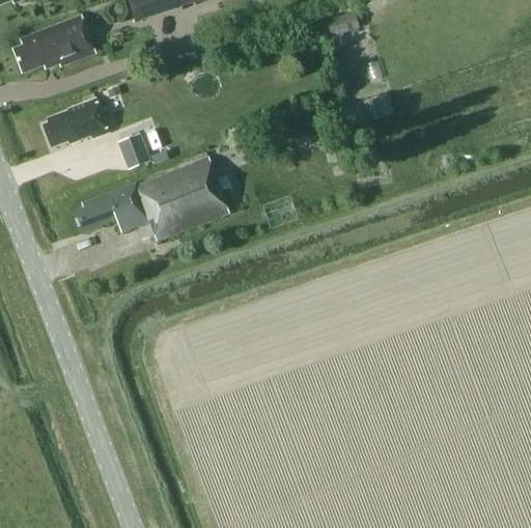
[(129,0),(130,2),(137,0),(143,18),(182,5),(179,0),(129,0)]
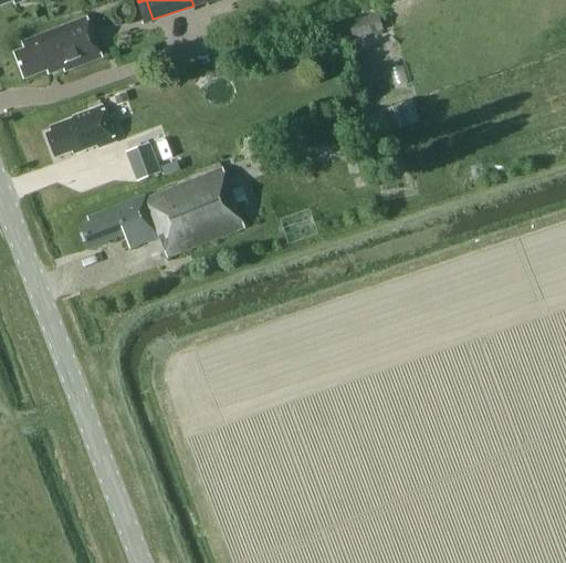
[(383,28),(377,8),(347,18),(348,21),(353,38),(383,28)]
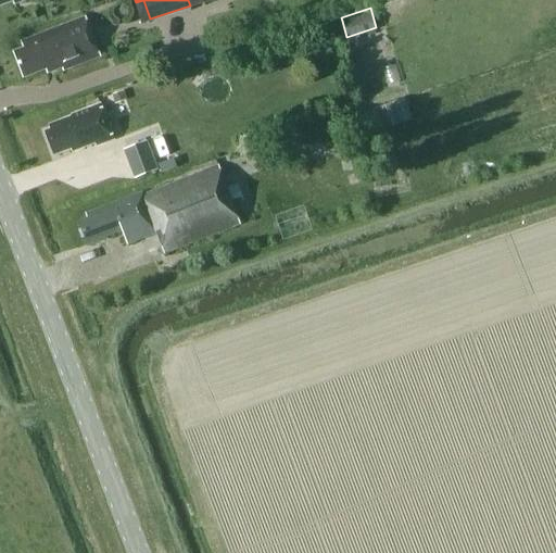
[(24,76),(48,66),(58,67),(63,65),(64,67),(100,54),(85,15),(22,39),(25,47),(14,50),(24,76)]
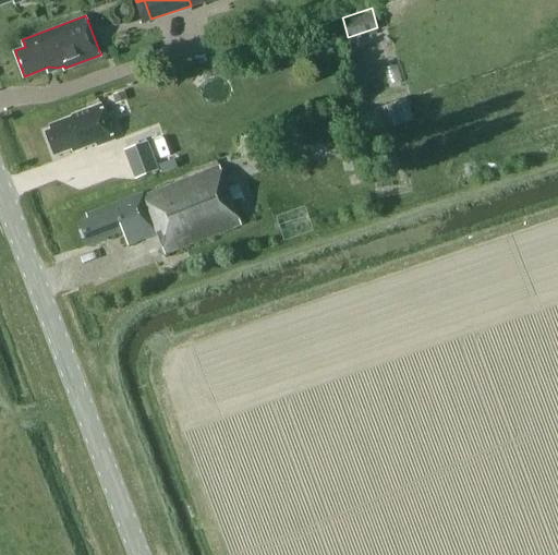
[(343,21),(334,23),(339,40),(348,37),(343,21)]
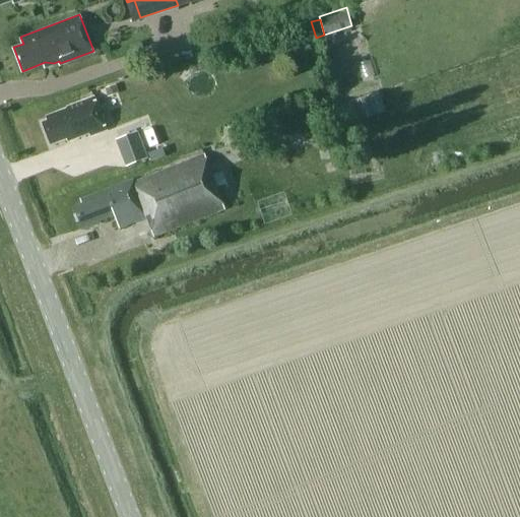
[(170,54),(152,59),(154,66),(172,61),(170,54)]
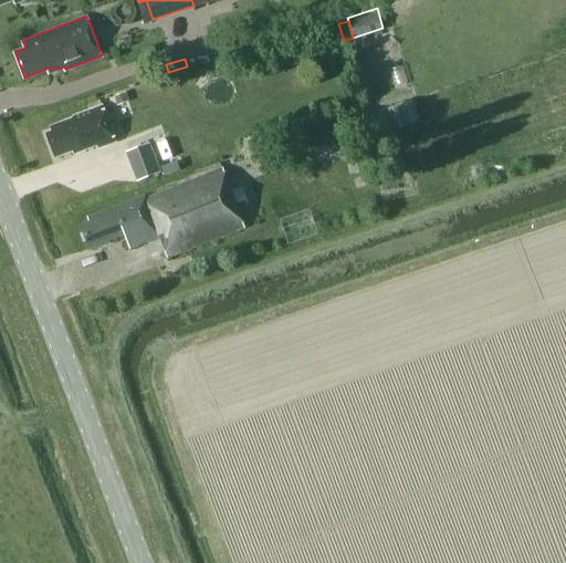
[(126,90),(114,94),(117,103),(129,100),(126,90)]
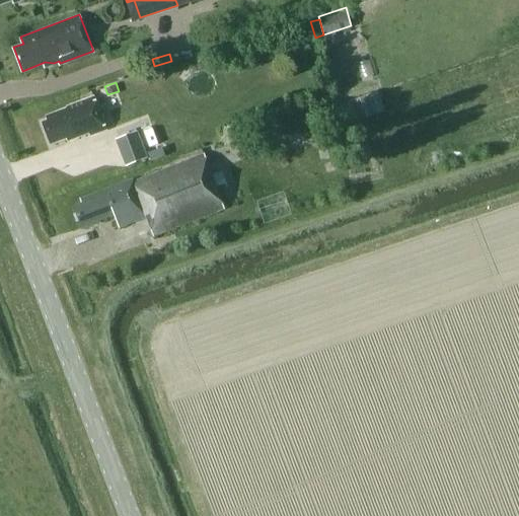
[(348,122),(385,109),(378,89),(341,101),(348,122)]
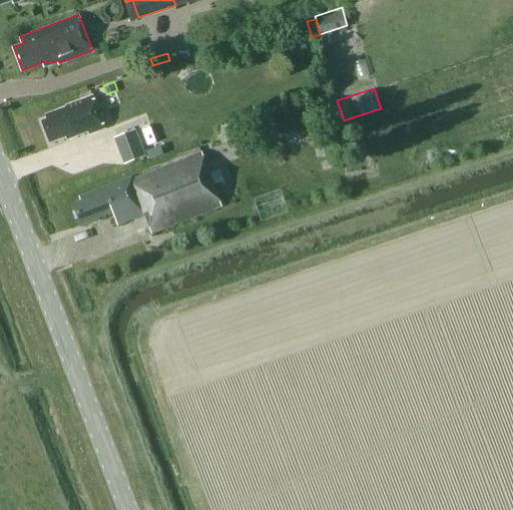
[(89,129),(90,132),(105,126),(93,94),(67,104),(67,105),(46,113),(48,117),(42,120),(50,141),(71,133),(72,135),(89,129)]
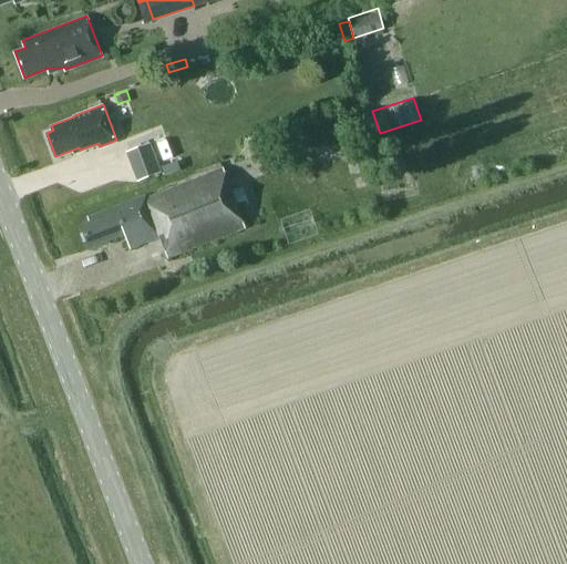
[(126,151),(137,180),(162,171),(151,142),(126,151)]
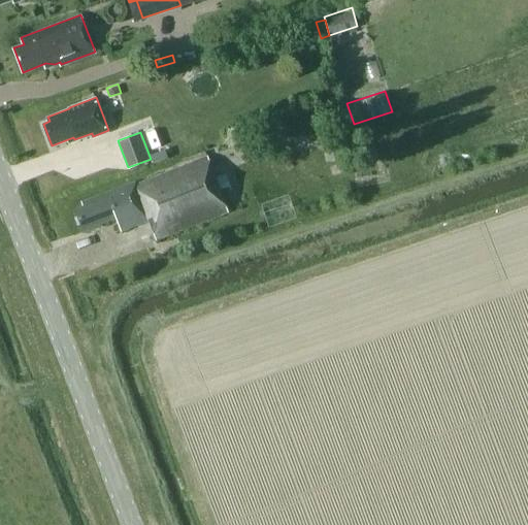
[(149,219),(156,238),(228,210),(208,155),(136,183),(135,181),(81,201),(84,206),(76,208),(84,229),(117,217),(121,230),(149,219)]
